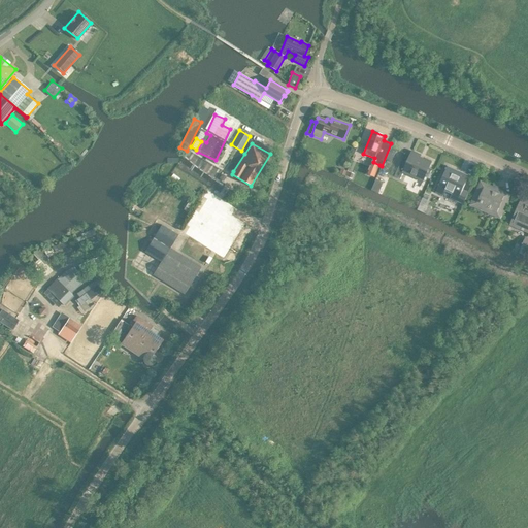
[(394,176),(400,179),(403,172),(423,180),(431,163),(419,157),(420,155),(411,152),(410,156),(404,153),(394,176)]
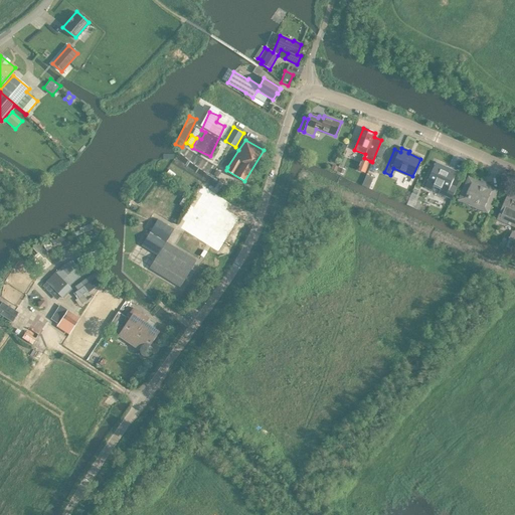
[(370,161),(364,158),(363,158),(358,170),(365,173),(370,161)]
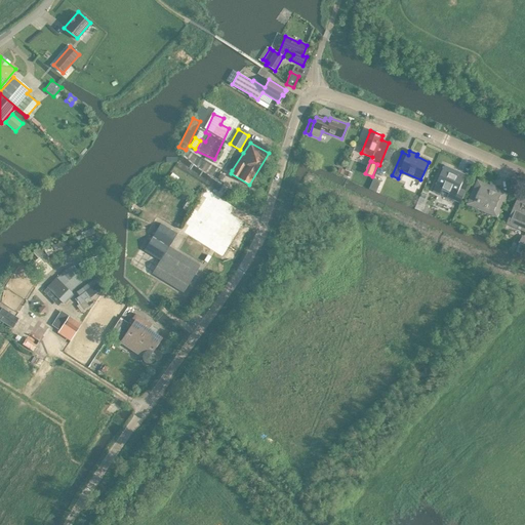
[(434,190),(441,193),(442,190),(455,196),(454,199),(460,202),(466,192),(459,189),(463,178),(454,174),(456,171),(444,166),(434,190)]
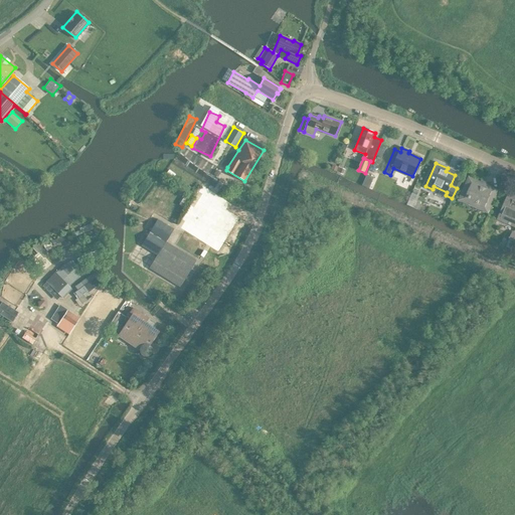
[(463,194),(469,197),(467,200),(489,210),(498,190),(471,178),(463,194)]
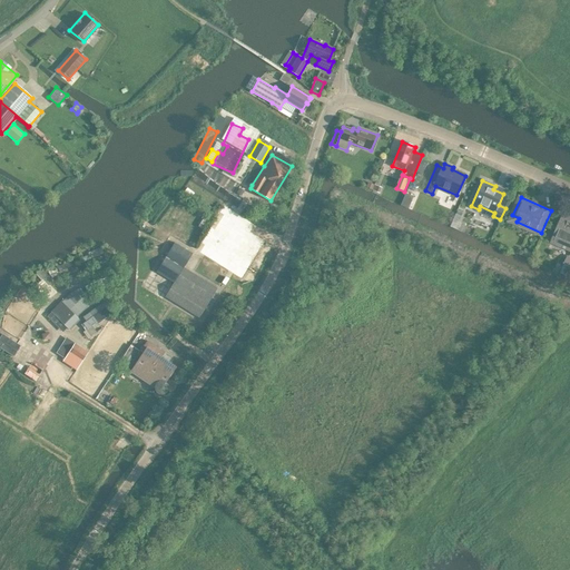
[(224,206),(206,235),(217,242),(228,225),(245,235),(252,224),(224,206)]
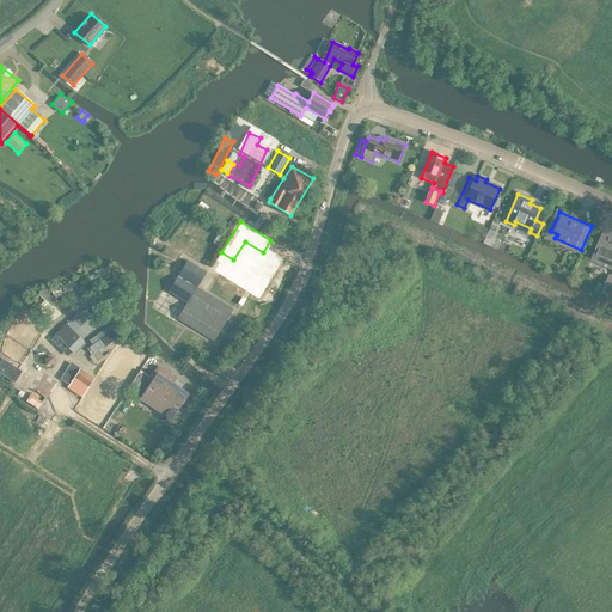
[(591,261),(598,264),(611,269),(611,273),(611,274),(611,273),(611,234),(603,231),(591,261)]
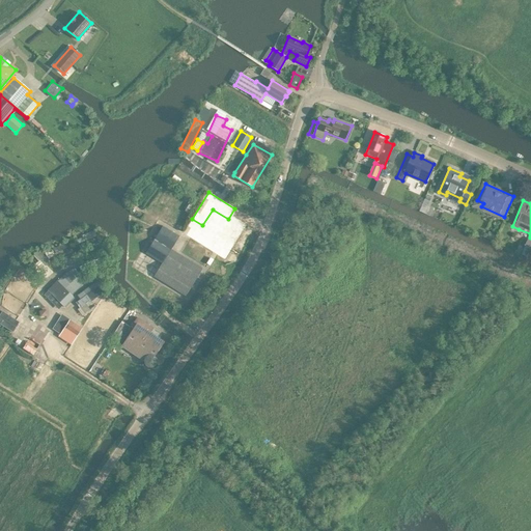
[(420,210),(419,211),(427,215),(429,208),(422,205),(420,210)]
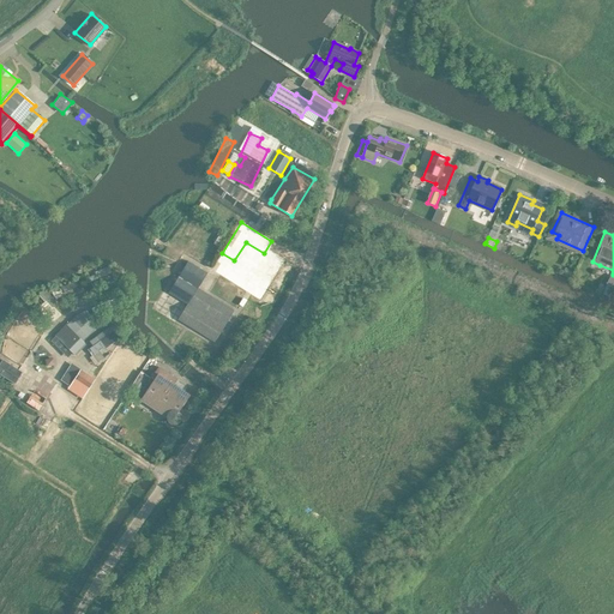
[(168,293),(187,305),(178,320),(214,342),(234,311),(233,311),(203,292),(194,287),(197,283),(199,286),(206,272),(187,262),(168,293)]
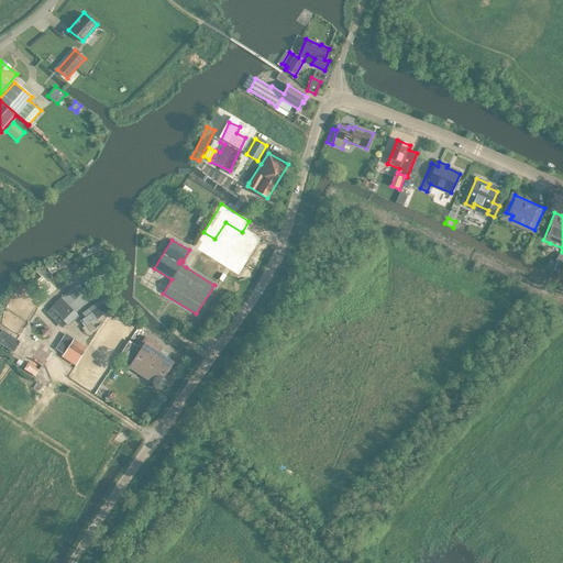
[(552,268),(561,273),(562,266),(562,253),(560,252),(552,268)]
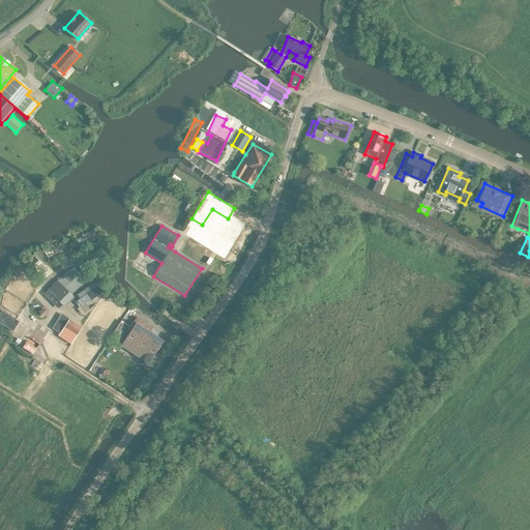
[(79,266),(82,272),(90,268),(93,273),(99,270),(96,265),(104,262),(97,249),(90,253),(93,259),(79,266)]
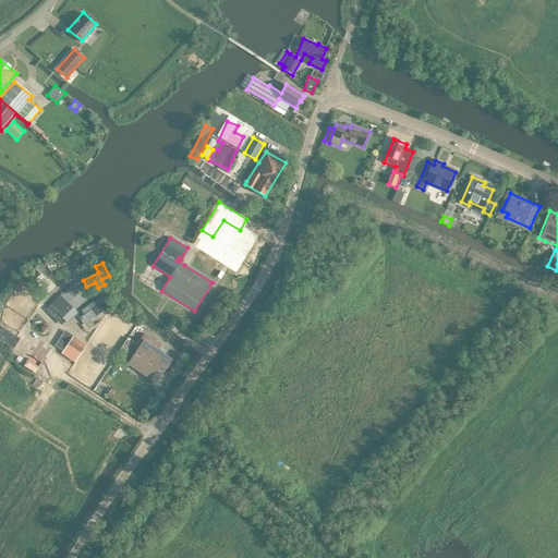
[(49,304),(58,313),(57,315),(60,319),(62,317),(67,323),(77,313),(74,310),(88,296),(82,289),(79,281),(70,286),(60,295),(59,294),(49,304)]
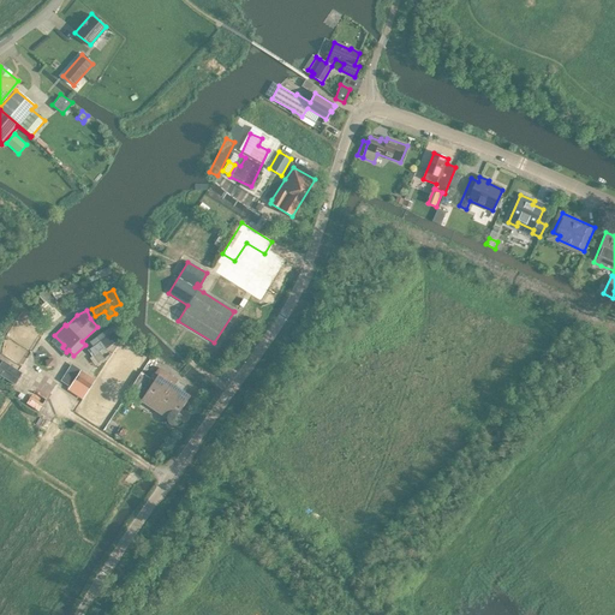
[(88,350),(93,356),(105,346),(106,348),(120,338),(119,335),(112,326),(88,344),(90,347),(88,350)]
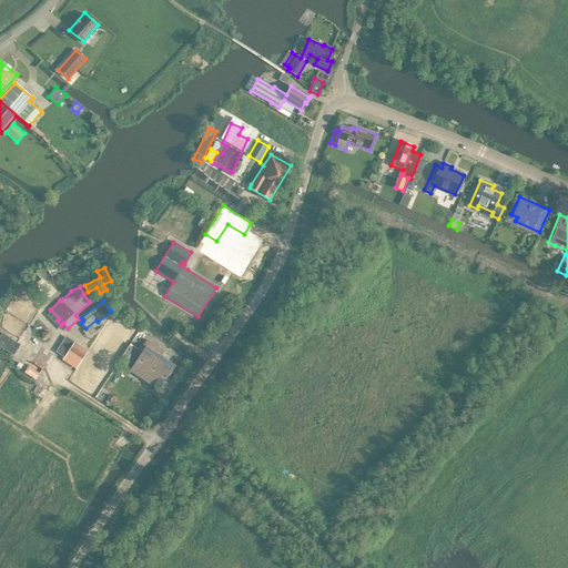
[(8,336),(2,333),(0,335),(0,346),(13,355),(20,344),(8,336)]
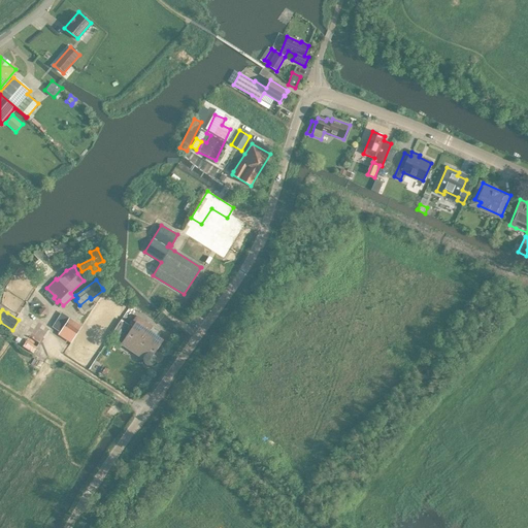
[(53,326),(72,339),(81,326),(62,314),(53,326)]
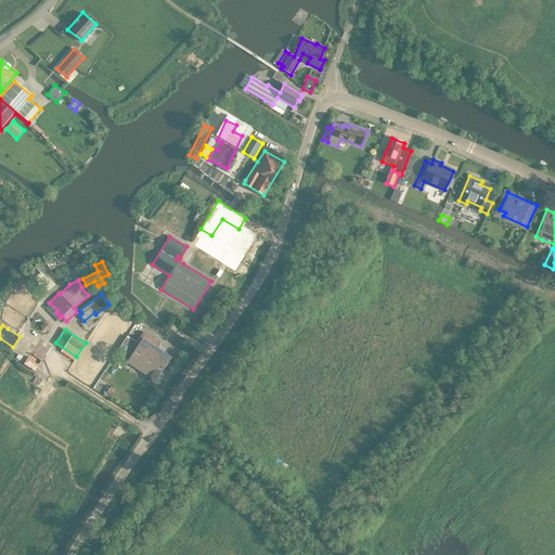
[(141,369),(151,375),(151,376),(151,377),(151,378),(151,379),(152,383),(155,384),(158,384),(160,382),(163,381),(163,377),(162,375),(160,373),(170,358),(162,351),(163,350),(165,347),(143,332),(132,347),(136,348),(126,361),(139,370),(141,369)]
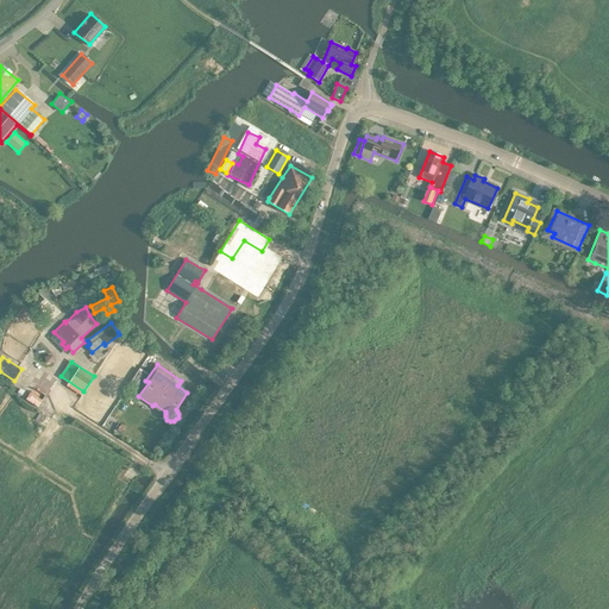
[(126,389),(132,393),(142,378),(136,374),(126,389)]
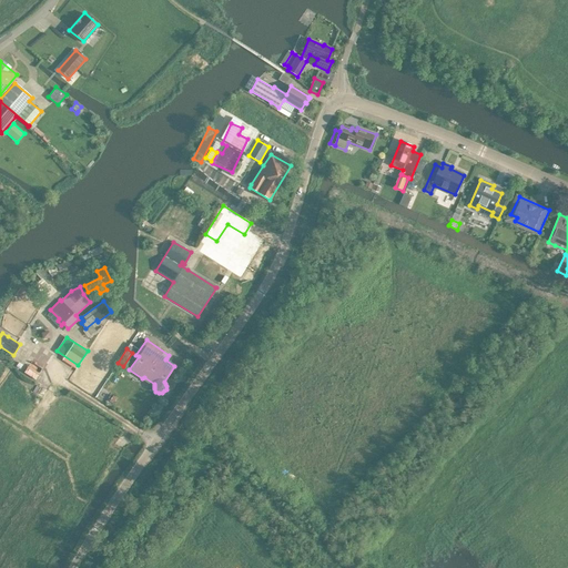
[(37,378),(42,367),(30,361),(24,373),(37,378)]
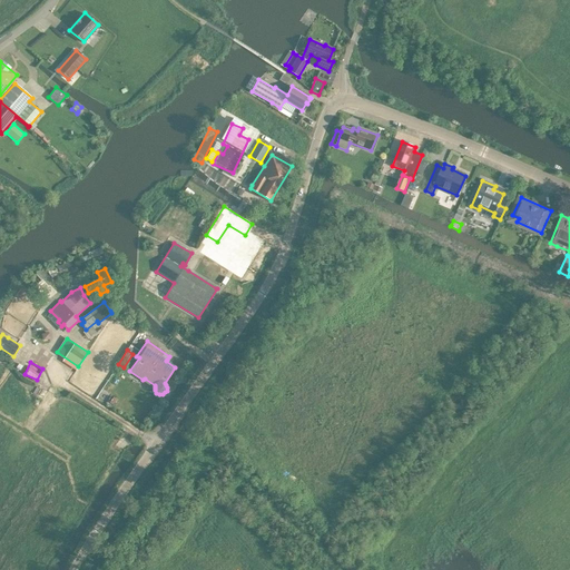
[(43,399),(49,389),(38,382),(31,392),(43,399)]
